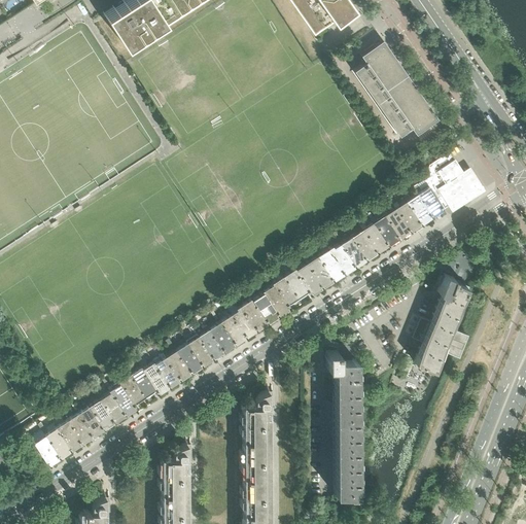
[(166,18),(154,0),(125,0),(107,11),(127,43),(166,18)]
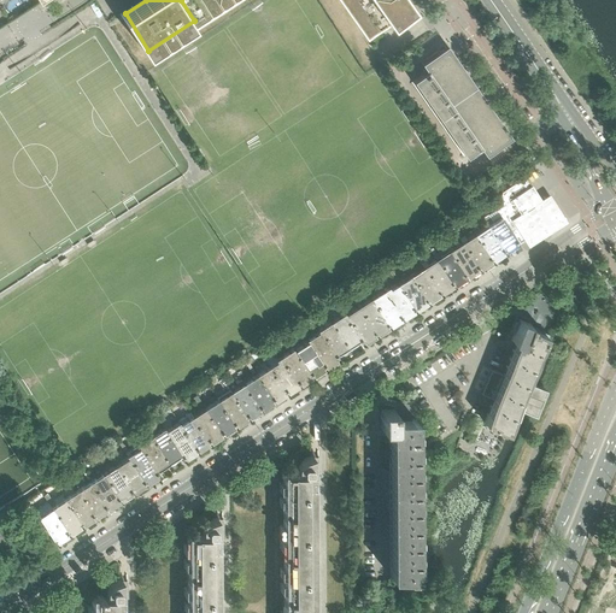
[(181,0),(194,21),(226,0),(181,0)]
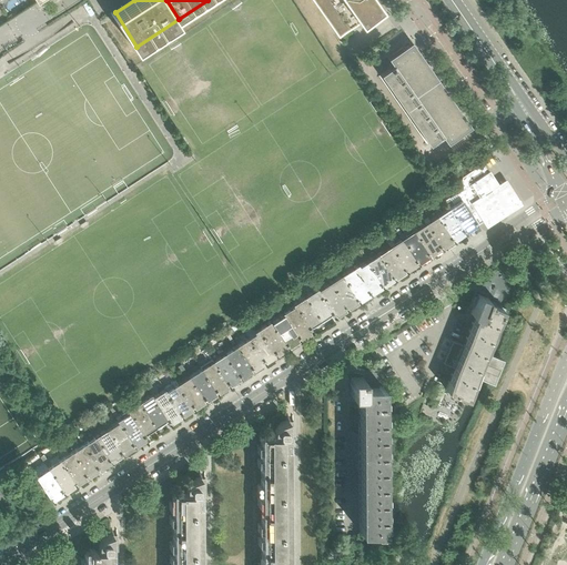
[(387,7),(382,0),(317,0),(345,37),(387,7)]
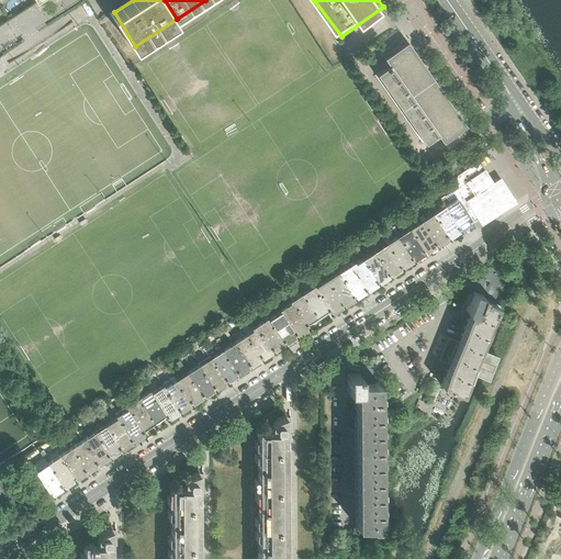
[(467,127),(408,45),(384,62),(390,68),(377,77),(425,146),(438,137),(444,144),(467,127)]
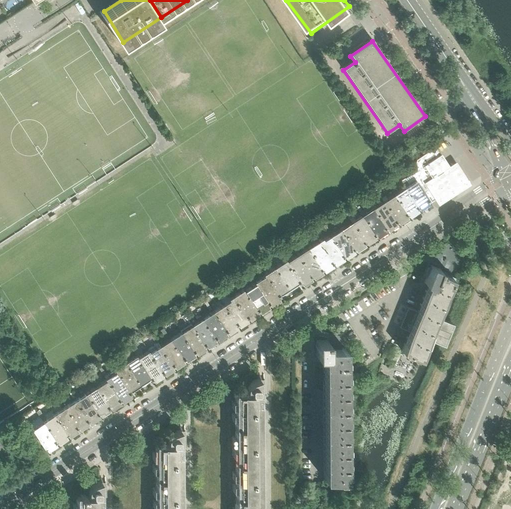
[(438,177),(450,170),(441,157),(436,150),(419,161),(416,163),(414,174),(411,176),(415,183),(428,202),(429,203),(430,203),(435,199),(431,182),(438,177)]
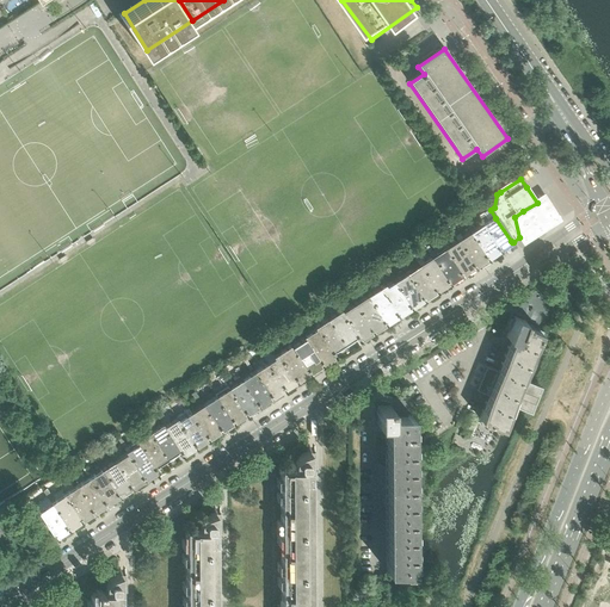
[(548,196),(537,203),(523,211),(515,217),(519,237),(527,247),(565,222),(548,196)]
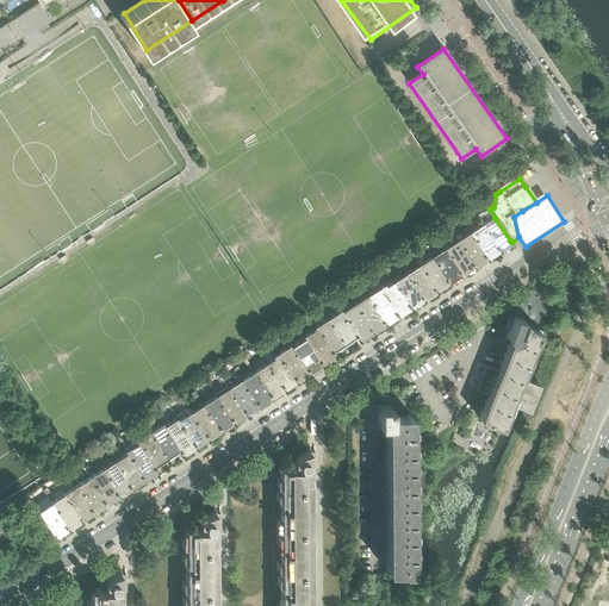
[(510,241),(495,218),(488,223),(485,219),(483,222),(478,213),(476,214),(483,226),(499,254),(504,251),(507,250),(509,249),(510,247),(514,244),(513,242),(511,242),(510,241)]
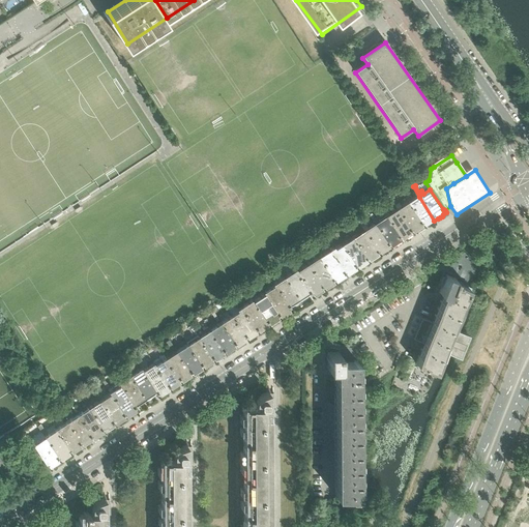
[(434,221),(419,197),(413,201),(411,199),(409,200),(404,193),(402,194),(408,204),(423,227),(427,225),(429,225),(432,224),(433,222),(434,221)]
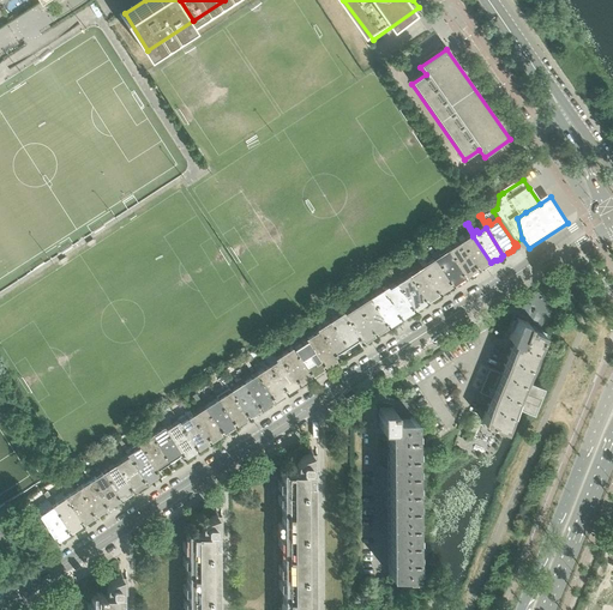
[(488,265),(491,263),(473,236),(467,240),(466,237),(461,240),(457,234),(455,236),(461,245),(478,271),(481,269),(485,269),(487,266),(488,265)]
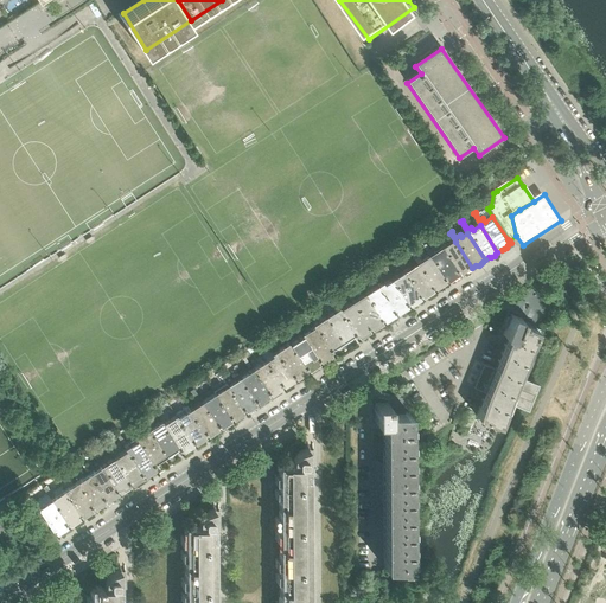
[(472,268),(455,242),(442,250),(460,276),(464,274),(466,274),(469,271),(470,270),(472,268)]
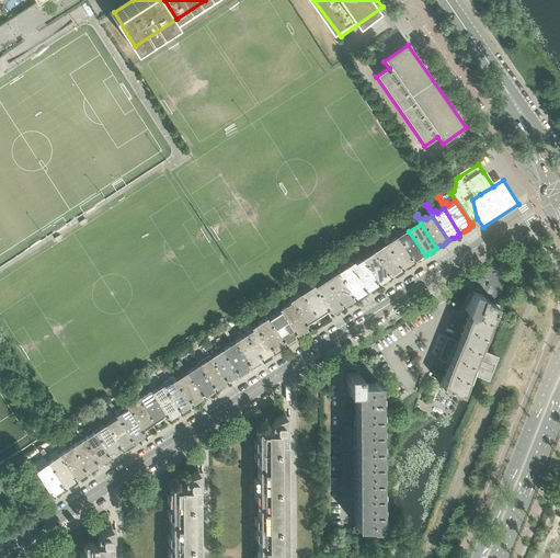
[(425,255),(409,231),(397,238),(413,263),(416,261),(419,261),(422,259),(423,257),(425,255)]
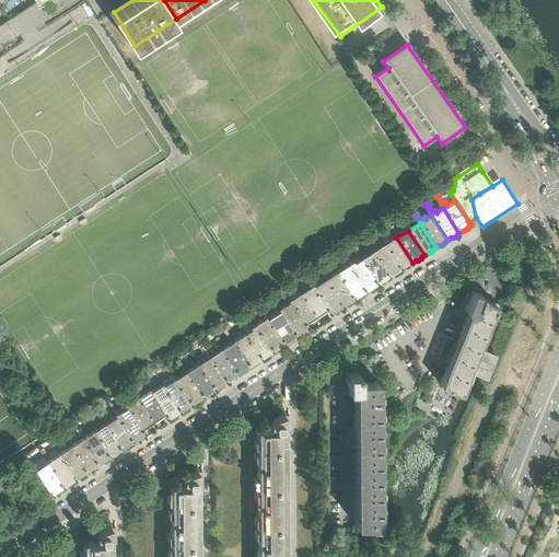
[(412,263),(396,238),(385,245),(400,270),(405,268),(407,268),(409,266),(410,264),(412,263)]
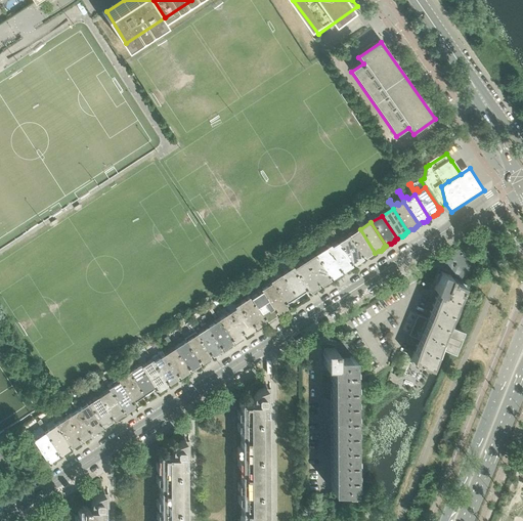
[(375,253),(360,229),(349,236),(364,260),(367,258),(369,258),(373,256),(373,254),(375,253)]
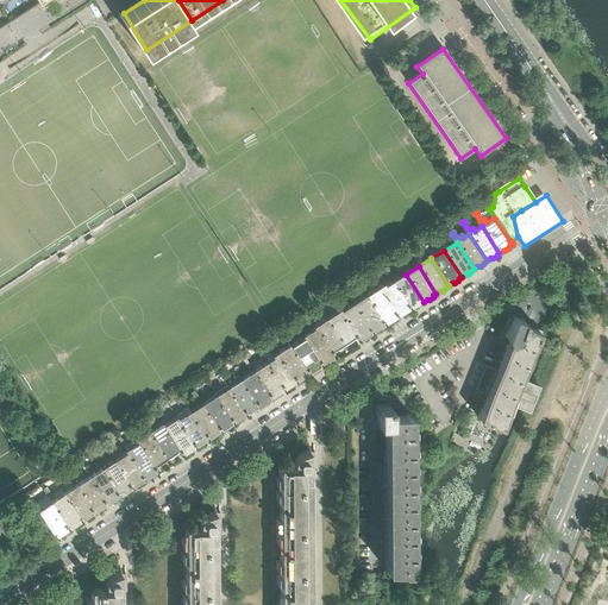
[(424,302),(406,275),(393,283),(411,310),(414,308),(417,308),(420,306),(421,303),(424,302)]
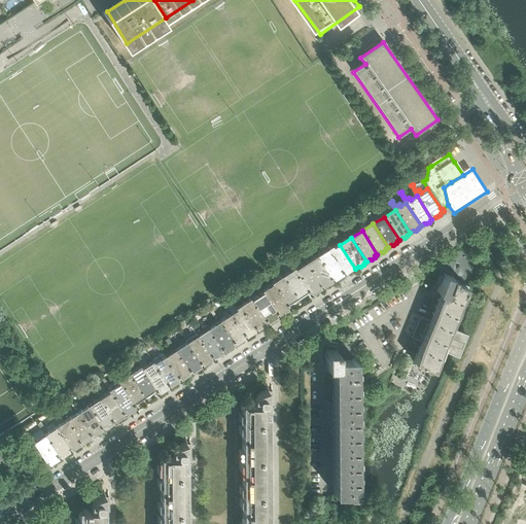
[(355,269),(340,245),(334,249),(332,247),(327,250),(344,276),(348,273),(350,273),(352,272),(353,270),(355,269)]
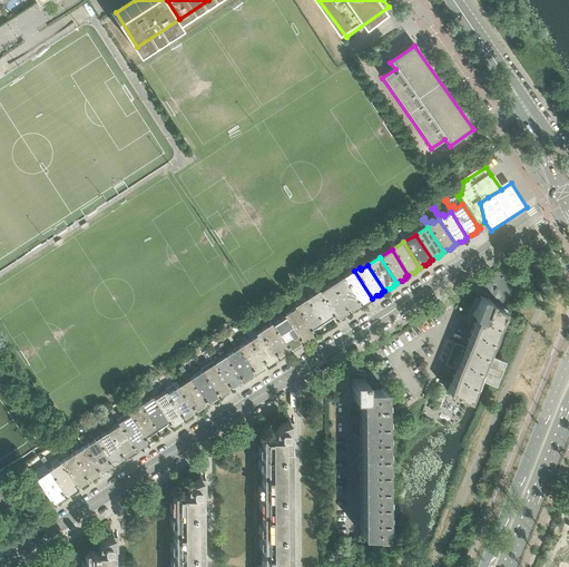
[(372,299),(354,271),(343,279),(361,305),(364,303),(366,303),(370,302),(371,300),(372,299)]
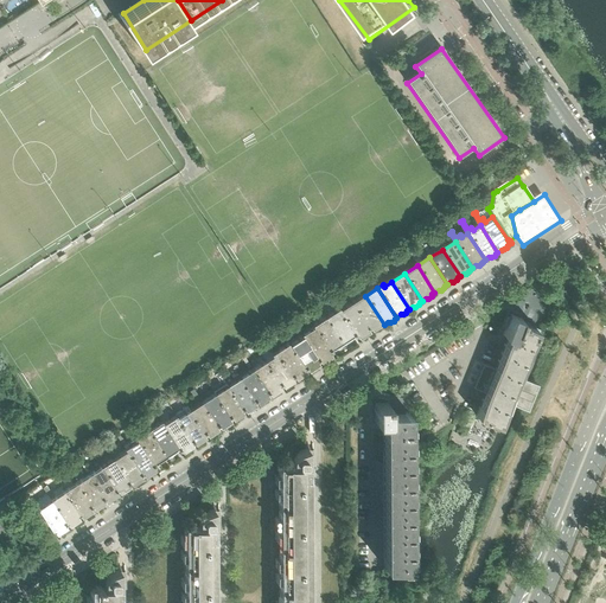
[(384,325),(365,296),(352,305),(371,333),(375,331),(377,331),(381,328),(382,327),(384,325)]
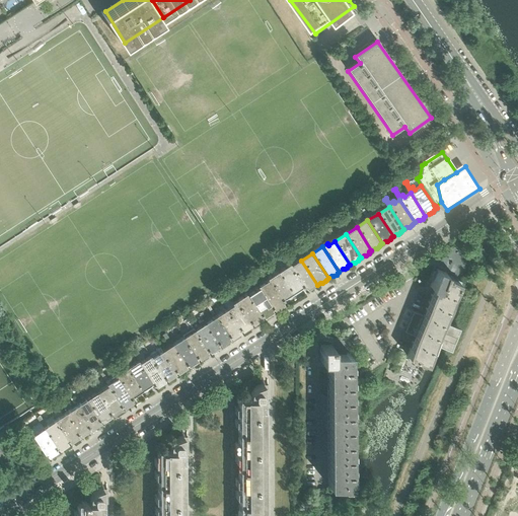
[(317,285),(301,261),(293,267),(290,263),(289,264),(290,266),(304,288),(303,289),(305,293),(310,290),(312,290),(314,288),(315,287),(317,285)]
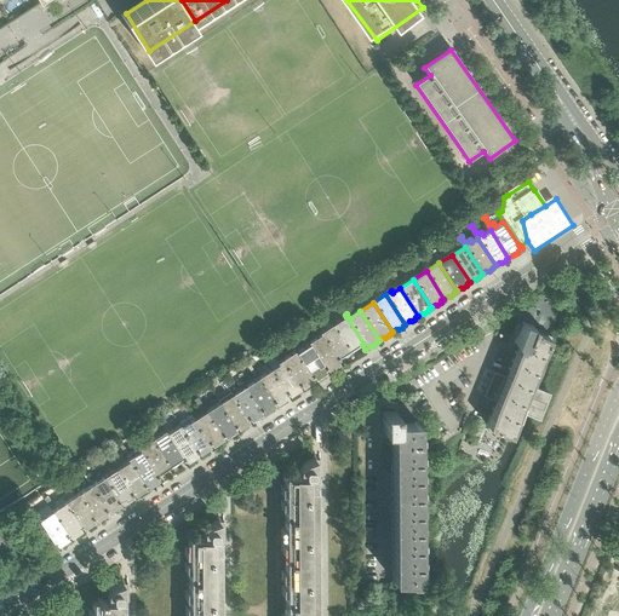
[(364,344),(347,317),(333,326),(351,352),(351,353),(359,349),(359,347),(361,346),(362,345),(364,344)]
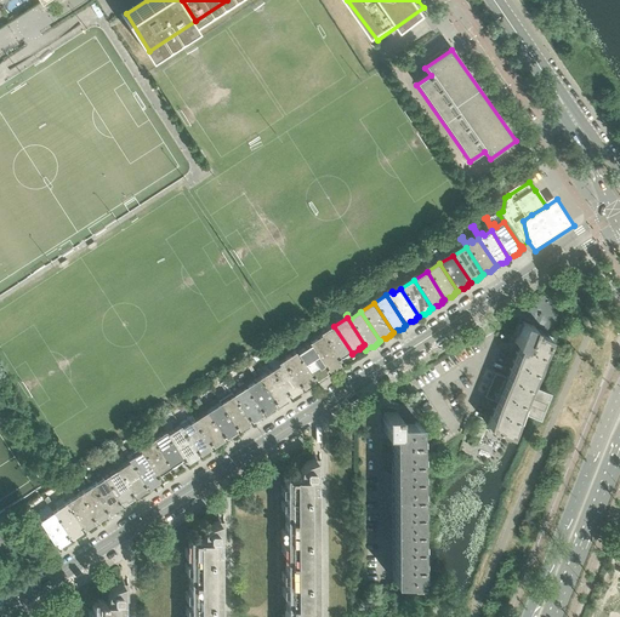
[(319,332),(313,323),(310,326),(314,335),(319,332)]
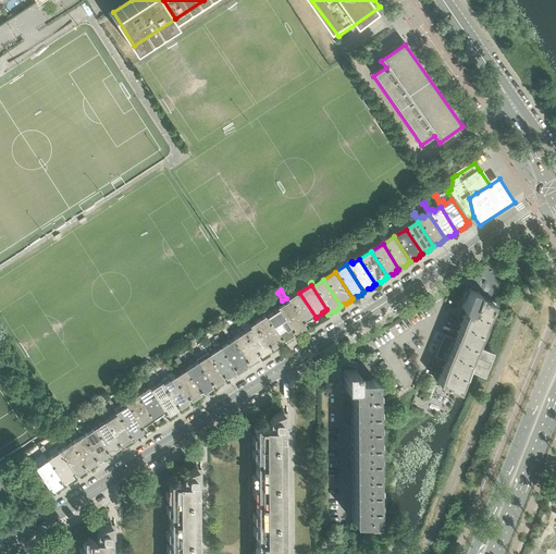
[(458,392),(490,314),(493,305),(479,298),(480,296),(478,295),(479,292),(477,291),(476,294),(470,292),(462,310),(467,312),(464,319),(455,341),(444,336),(434,358),(446,362),(437,384),(458,392)]
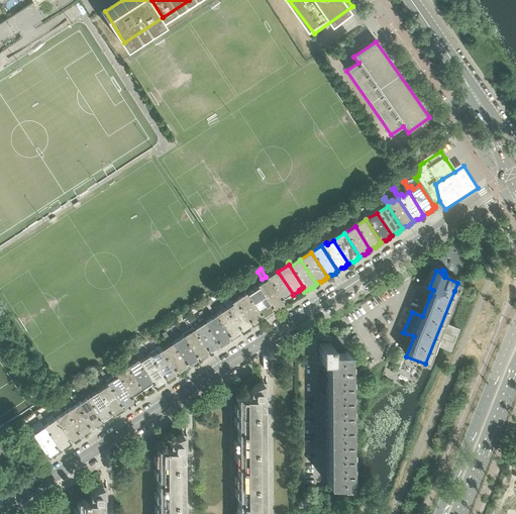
[(293,294),(278,272),(268,279),(268,281),(282,301),(283,300),(284,300),(286,299),(287,299),(292,295),(293,294)]
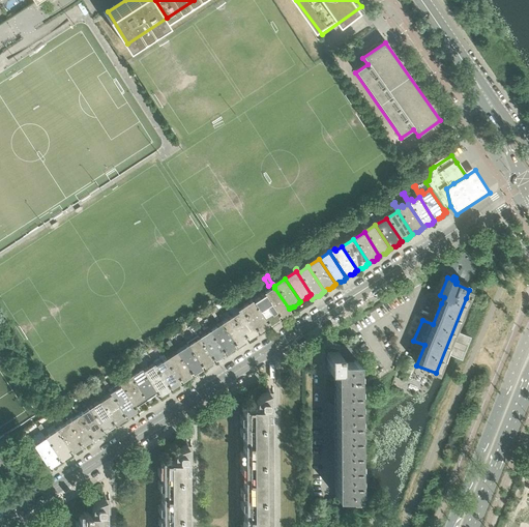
[(289,309),(274,288),(264,295),(281,320),(282,319),(285,319),(287,317),(288,315),(292,312),(290,308),(289,309)]
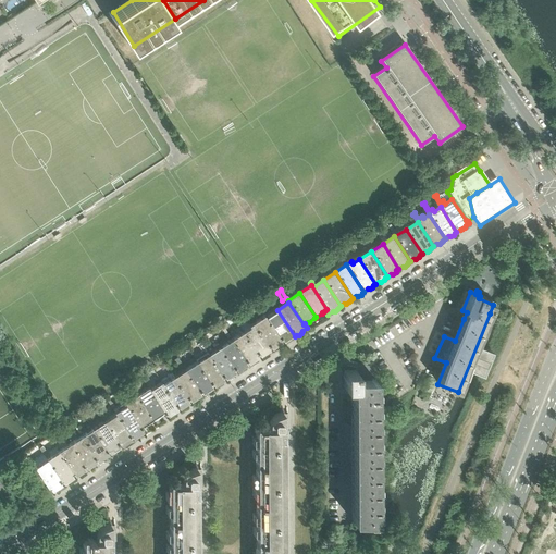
[(295,336),(278,310),(267,317),(283,344),(285,343),(287,342),(289,341),(291,339),(295,336)]
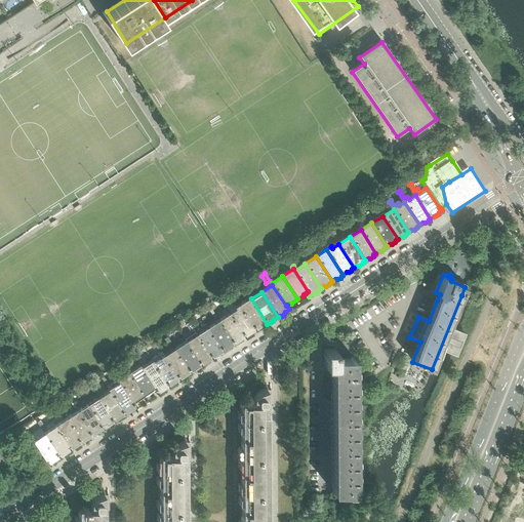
[(267,324),(251,298),(240,306),(255,331),(257,329),(259,329),(263,328),(264,326),(267,324)]
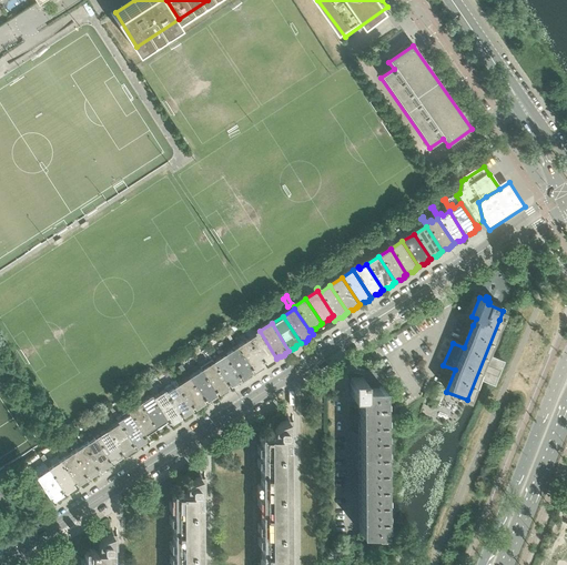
[(276,359),(260,331),(255,334),(257,336),(250,341),(265,365),(266,364),(270,364),(272,363),(273,361),(276,359)]
